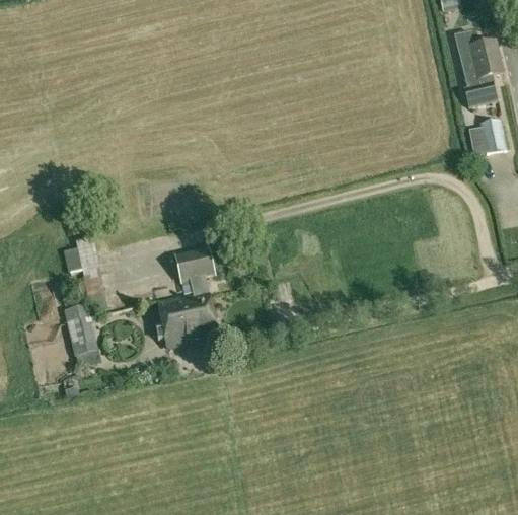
[(459,7),(458,0),(439,0),(441,11),(459,7)]
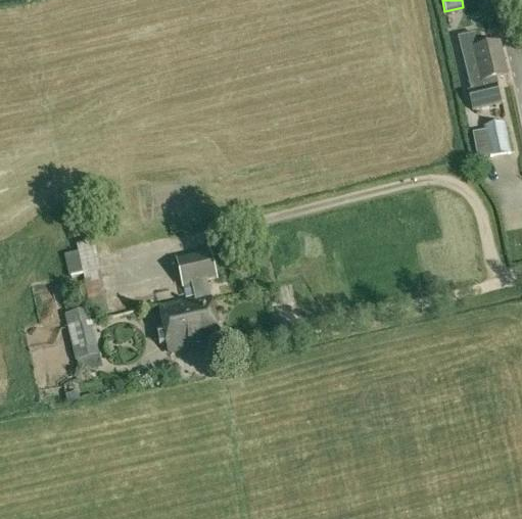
[(470,90),(468,91),(472,108),(500,101),(495,83),(493,84),(491,76),(507,73),(499,40),(477,45),(473,32),(458,35),(470,90)]
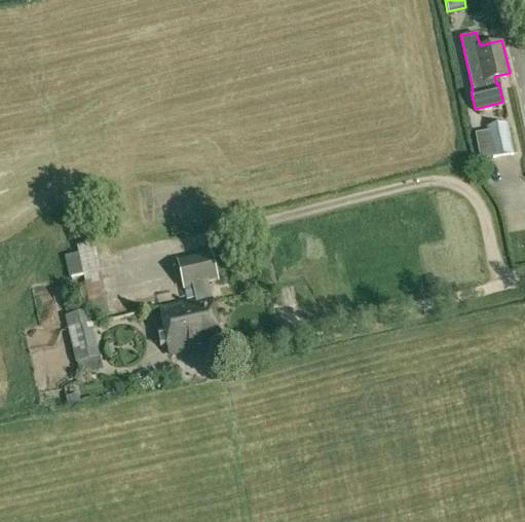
[(485,124),(491,155),(513,152),(507,121),(485,124)]
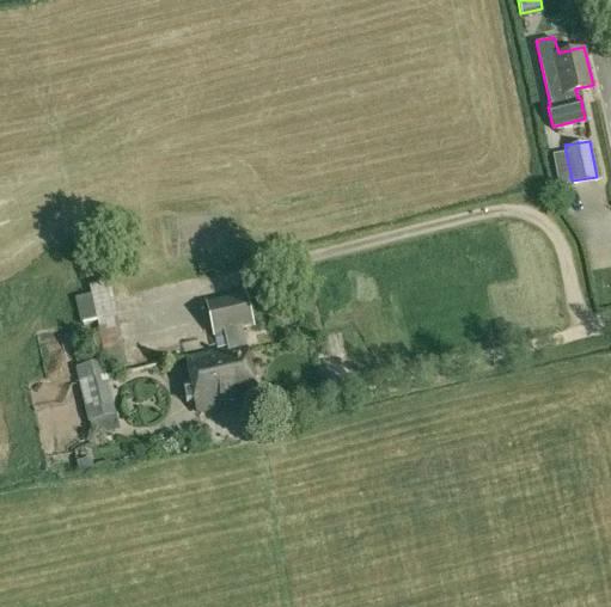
[(92,292),(97,316),(108,366),(124,363),(108,282),(91,286),(92,292)]
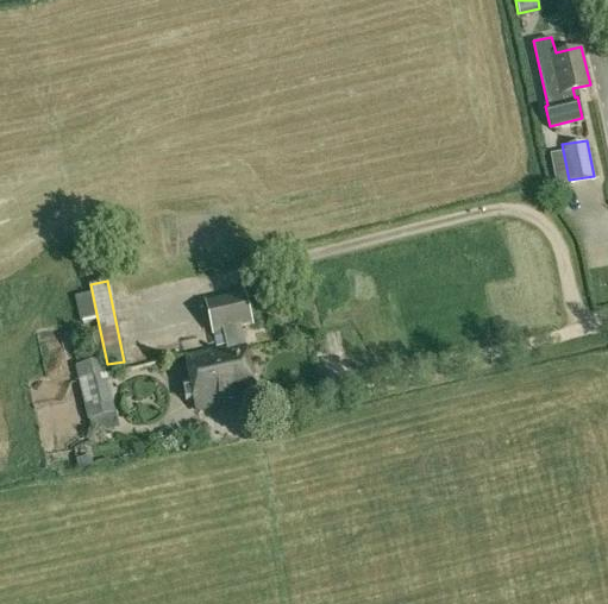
[(80,318),(96,314),(92,290),(75,294),(80,318)]
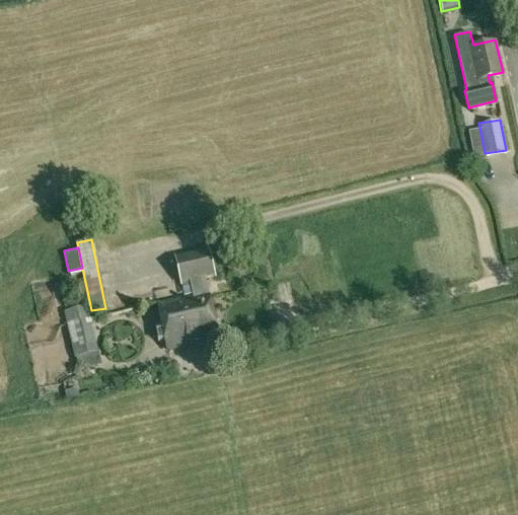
[(189,280),(193,294),(208,291),(204,276),(214,274),(208,247),(174,255),(180,282),(189,280)]
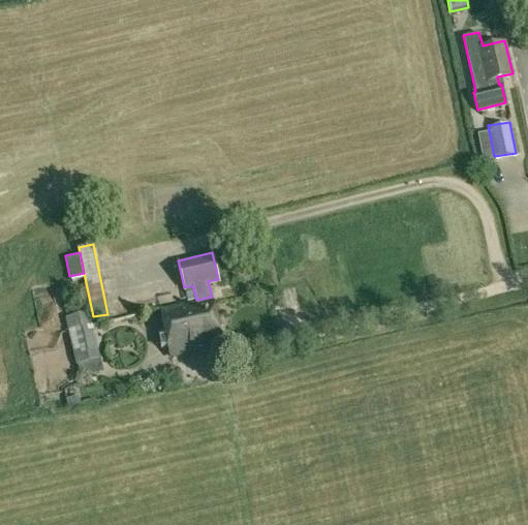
[(34,314),(54,310),(51,297),(31,301),(34,314)]
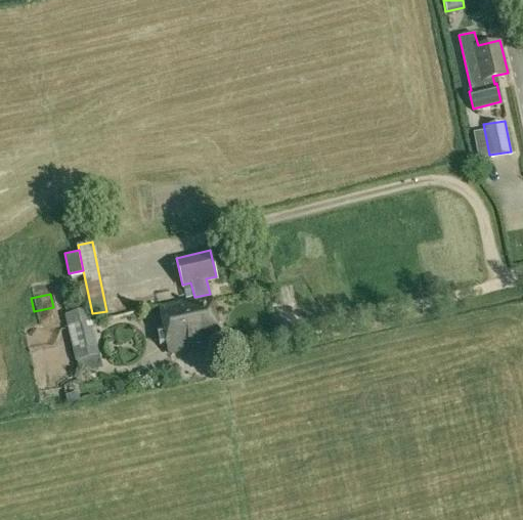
[(194,297),(190,298),(189,297),(158,304),(168,349),(219,338),(209,296),(210,296),(210,294),(194,297)]
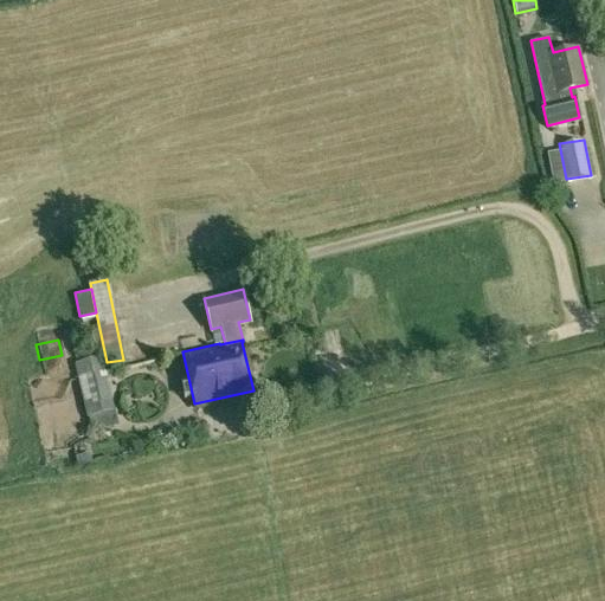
[(100,357),(77,362),(90,418),(113,413),(100,357)]
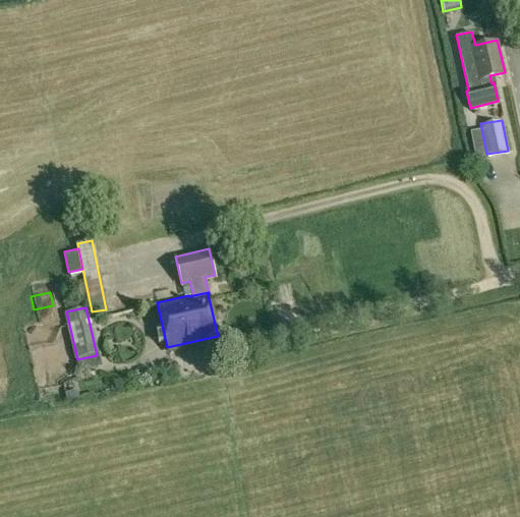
[(71,371),(58,375),(61,387),(74,384),(71,371)]
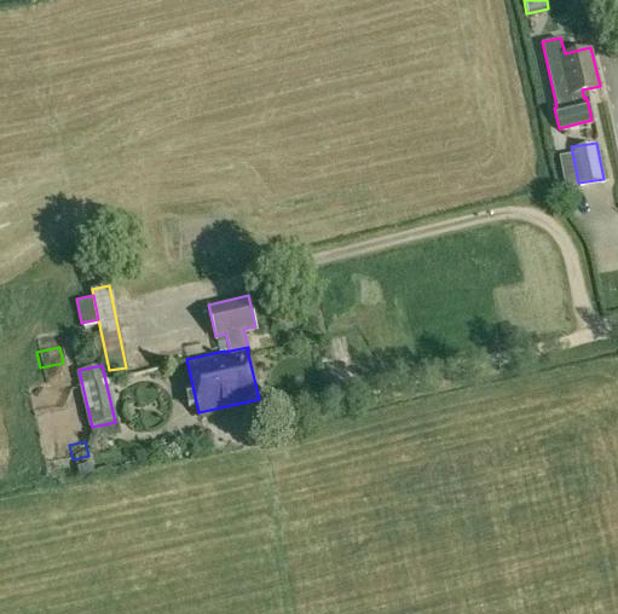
All buildings are outlined.
